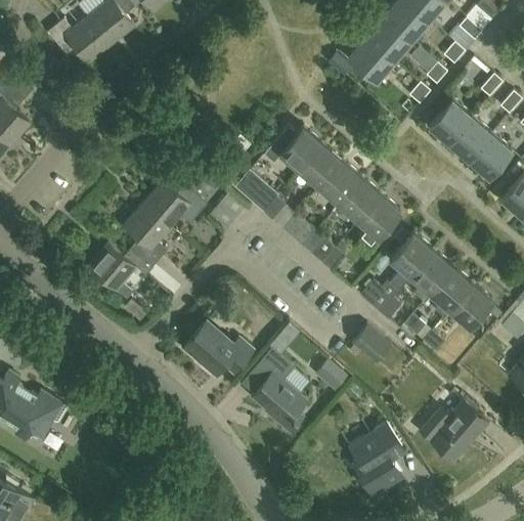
[(102,0),(104,2),(89,14),(113,43),(134,26),(122,9),(131,2),(129,0),(102,0)]
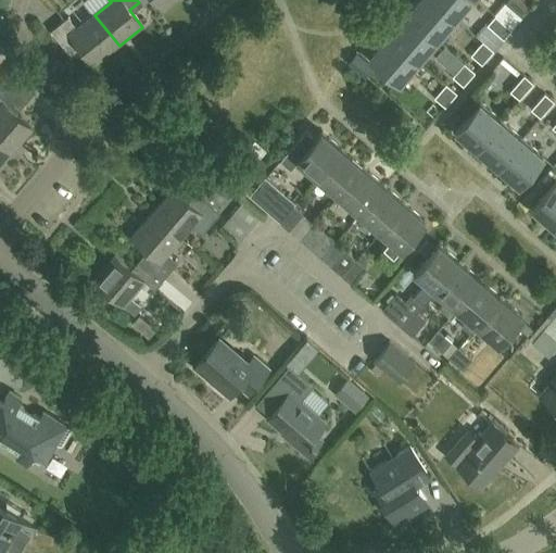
[(176,0),(137,0),(139,2),(141,0),(153,0),(162,11),(176,0)]
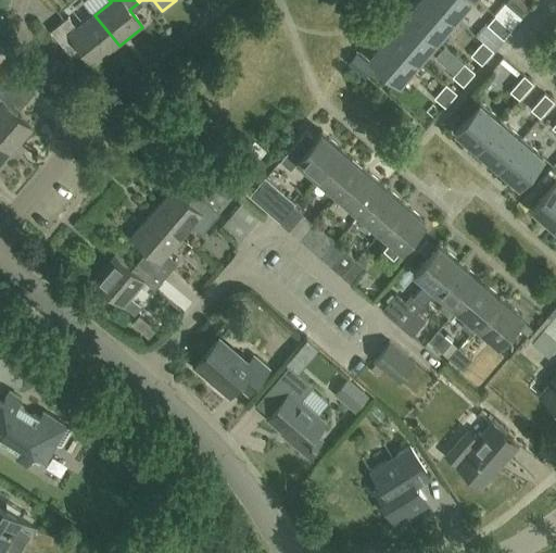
[(418,0),(406,15),(437,41),(455,20),(431,0),(418,0)]
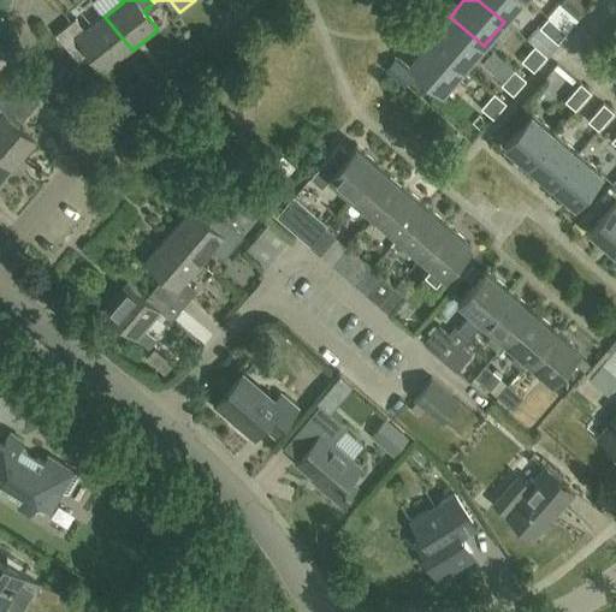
[(478,0),(504,22),(522,0),(478,0)]
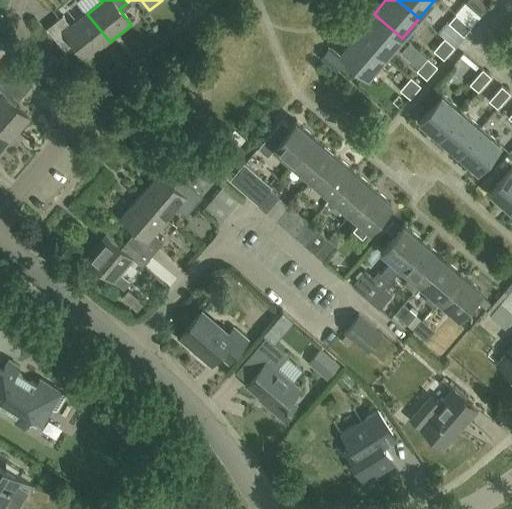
[(480,18),(488,10),(476,0),(469,0),(465,6),(480,18)]
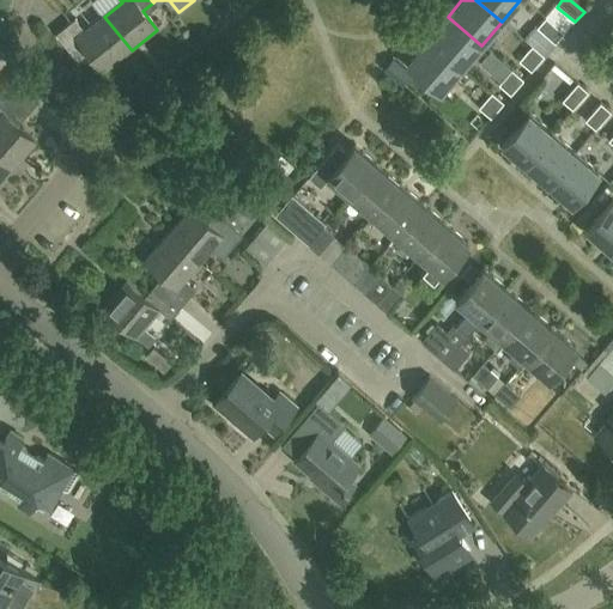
[(103,73),(132,50),(104,17),(85,32),(76,22),(58,36),(78,62),(87,54),(103,73)]
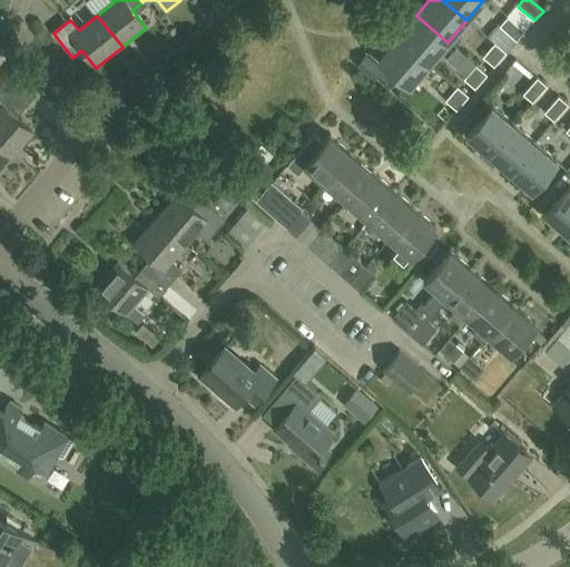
[(397,37),(430,65),(448,42),(416,16),(397,37)]
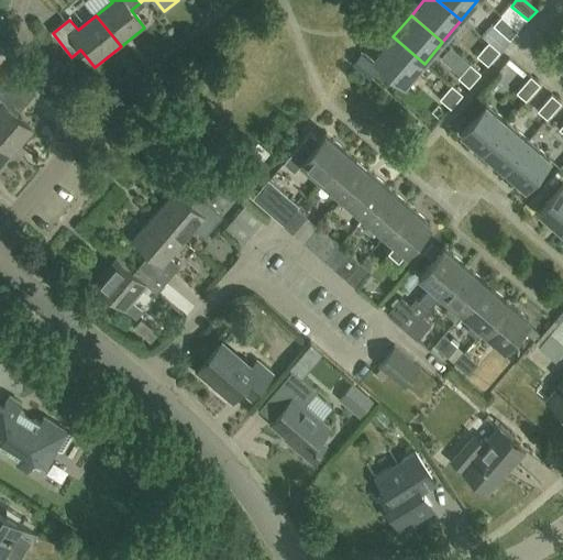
[(493,28),(509,42),(517,33),(500,19),(493,28)]
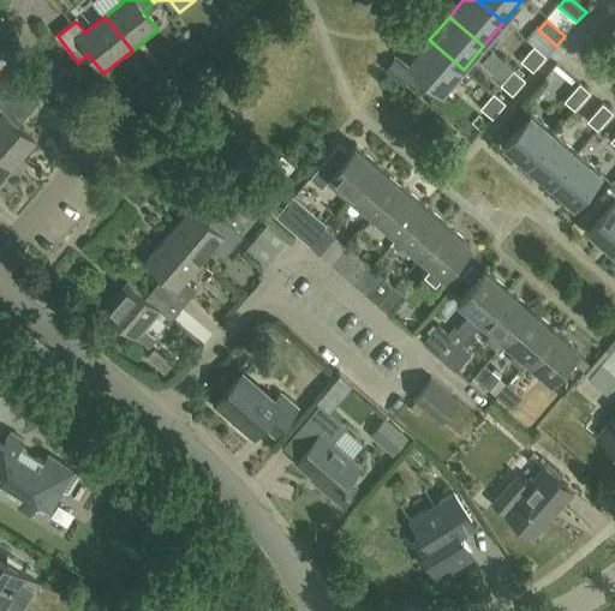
[(464,70),(429,40),(408,64),(442,94),(464,70)]
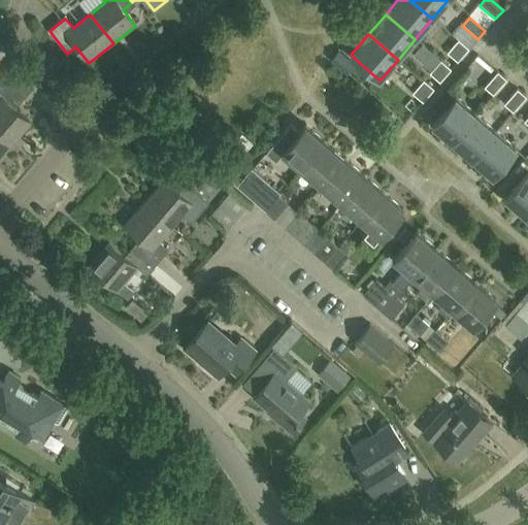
[(467,51),(457,42),(447,55),(457,64),(467,51)]
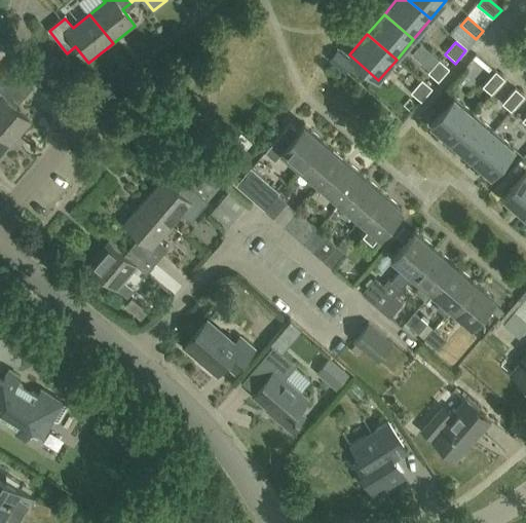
[(474,94),(494,70),(480,59),(460,82),(474,94)]
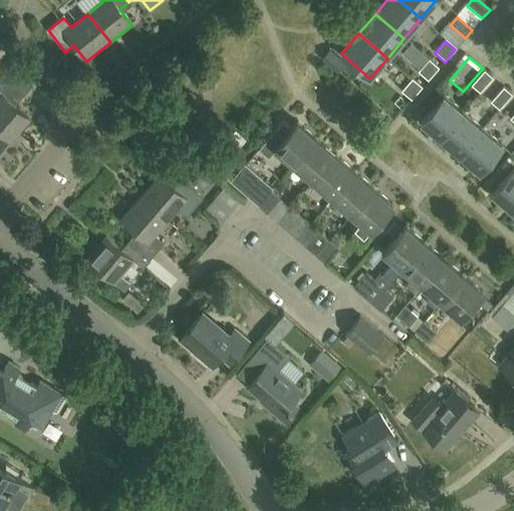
[(428,82),(439,69),(429,60),(418,73),(428,82)]
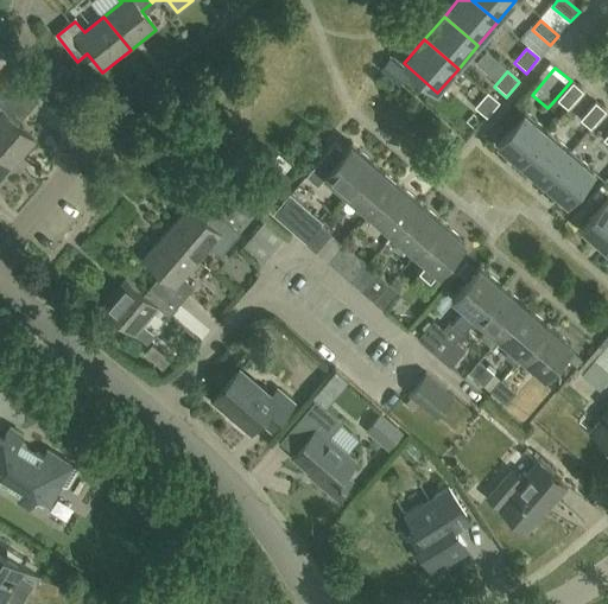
[(0,156),(13,167),(36,142),(18,127),(38,105),(11,81),(0,93),(0,156)]
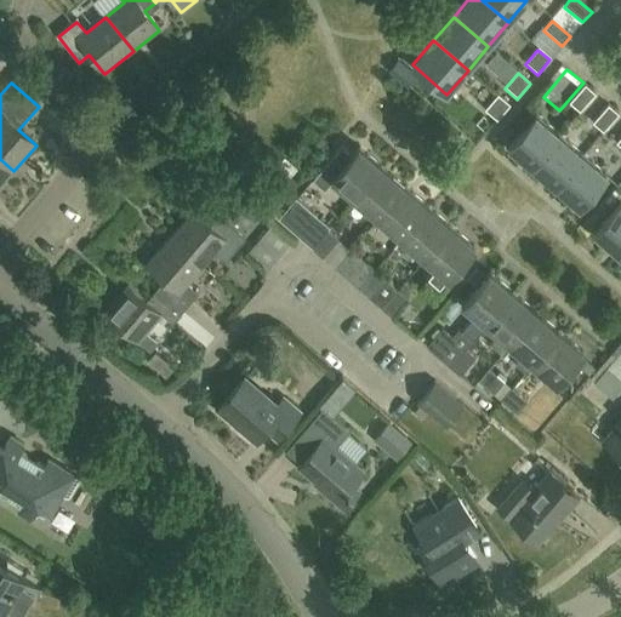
[(580,114),(596,96),(585,87),(569,106),(580,114)]
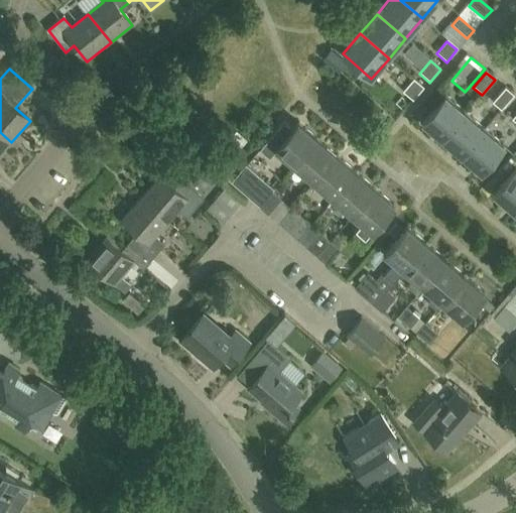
[(412,102),(423,89),(413,81),(402,94),(412,102)]
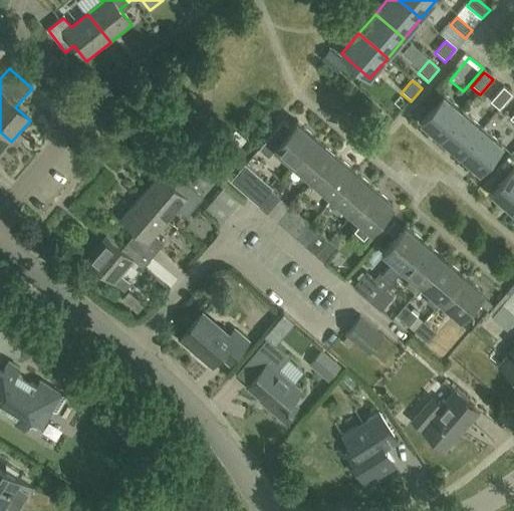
[(499,111),(512,96),(503,88),(490,103),(499,111)]
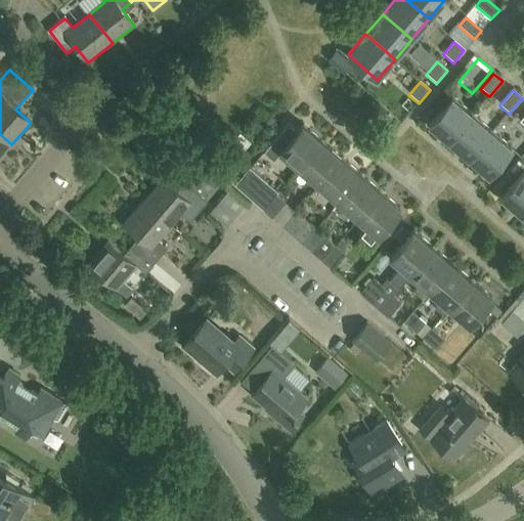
[(429,125),(449,142),(472,115),(452,97),(429,125)]
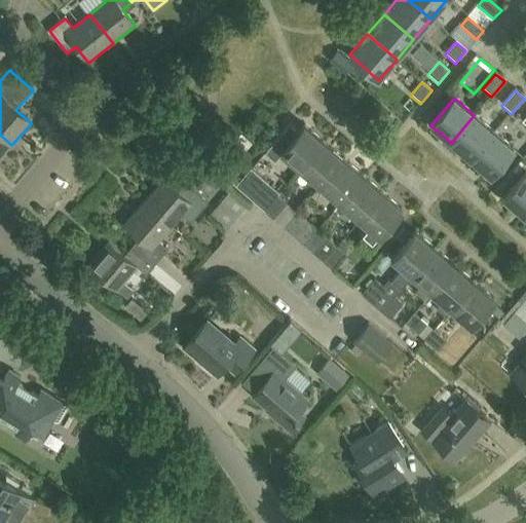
[(451,143),(471,159),(493,132),(474,115),(451,143)]
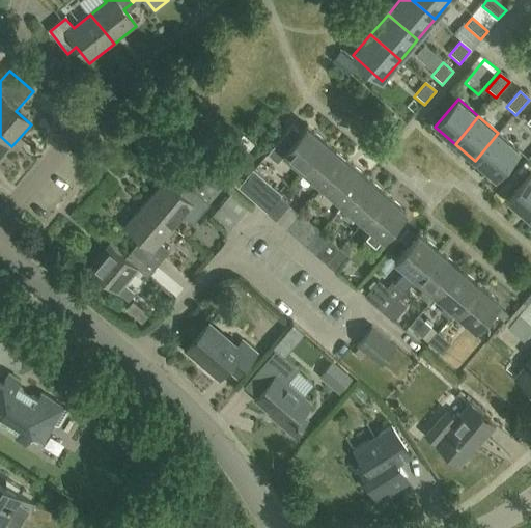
[(284,156),(304,172),(327,145),(307,128),(301,135),(291,127),(267,156),(277,164),(284,156)]
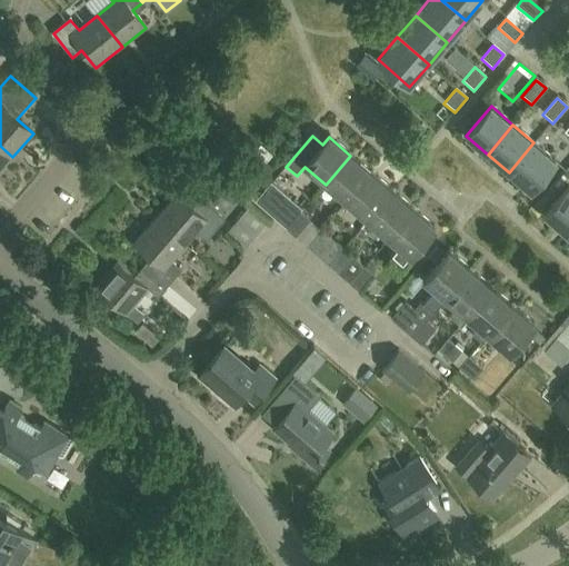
[(533,142),(509,172),(530,191),(556,161),(533,142)]
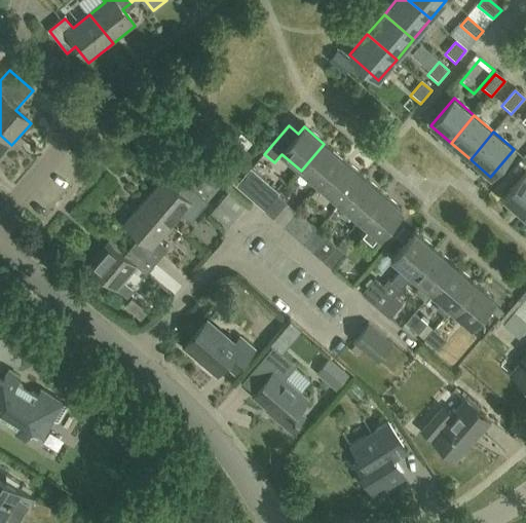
[(0,135),(0,157),(11,145),(0,135)]
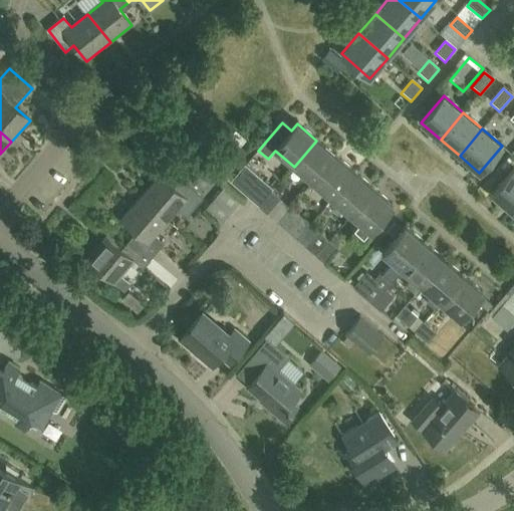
[(240,148),(246,141),(235,132),(229,139),(240,148)]
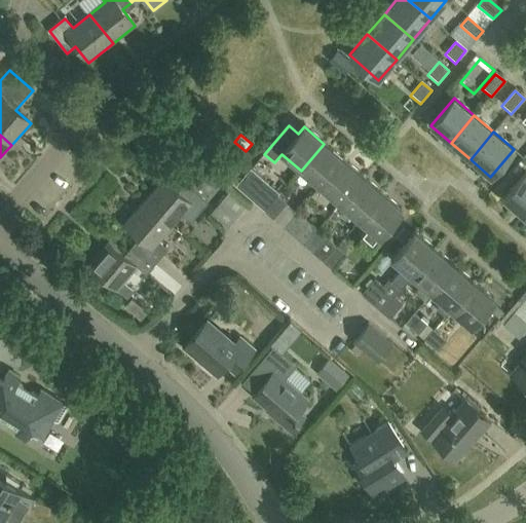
[(301,171),(321,187),(343,160),(324,144),(301,171)]
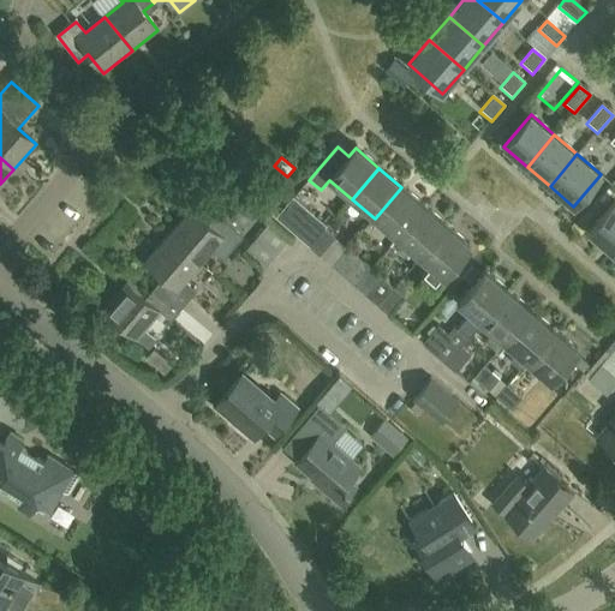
[(398,239),(424,207),(401,187),(375,219),(398,239)]
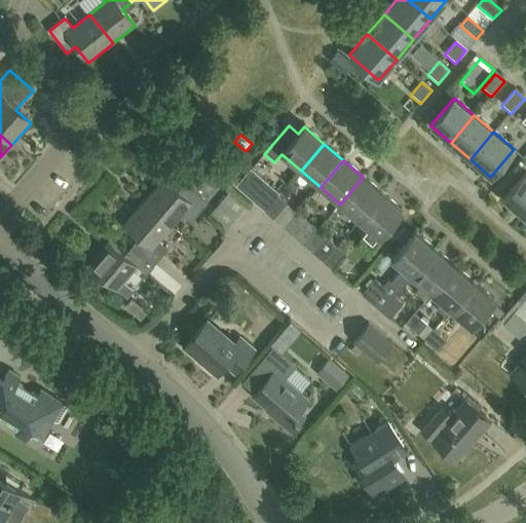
[(269,186),(250,170),(235,188),(254,203),(269,186)]
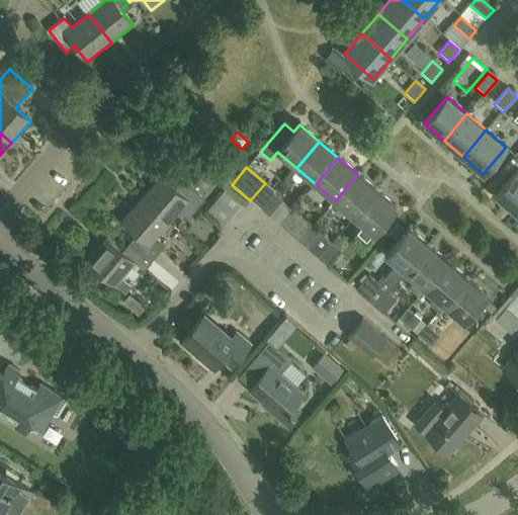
[(161,177),(141,200),(168,224),(180,210),(189,219),(197,209),(205,199),(184,181),(169,168),(161,177)]
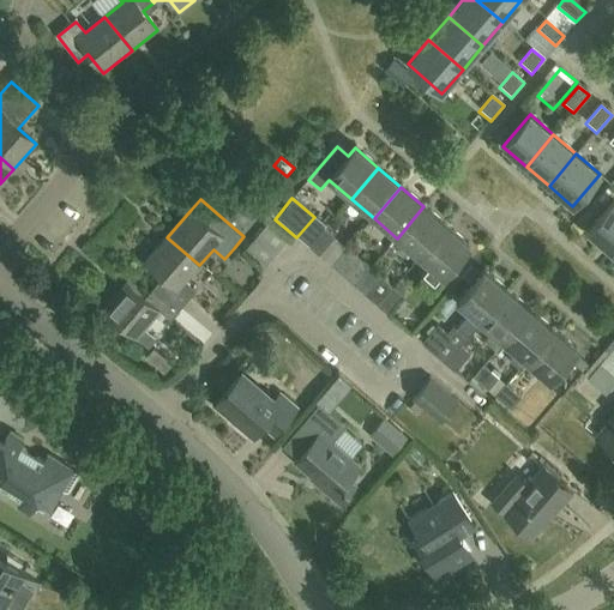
[(587,233),(611,253),(613,248),(613,201),(587,233)]
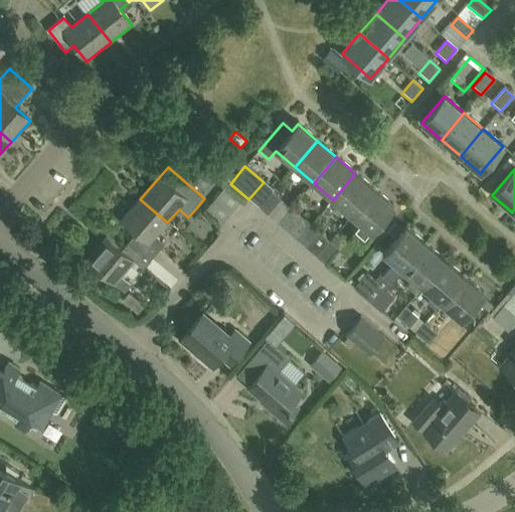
[(333,200),(352,216),(374,190),(355,173),(333,200)]
